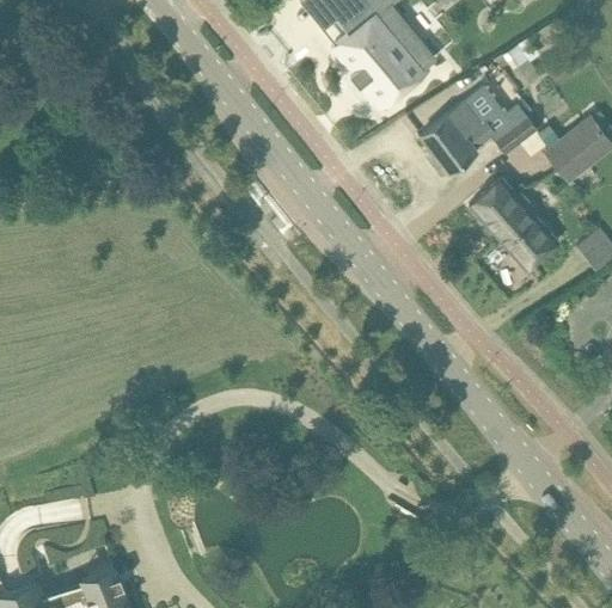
[(363,0),(319,0),(336,20),(349,36),(332,49),(381,109),(399,94),(427,72),(424,68),(435,60),(390,5),(379,13),(378,12),(375,14),(363,0)]
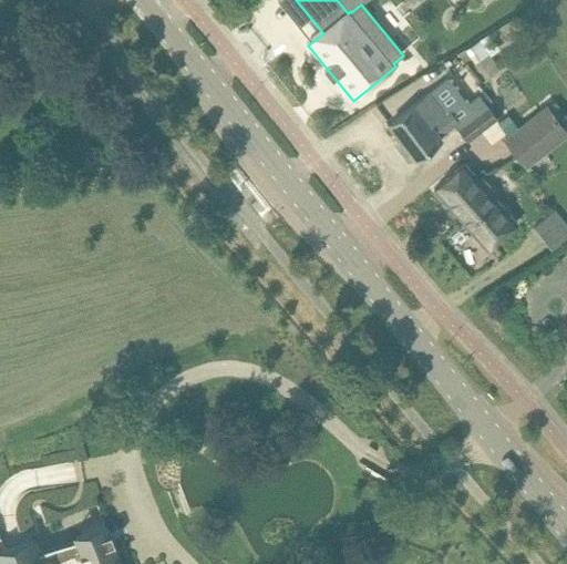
[(384,0),(424,59),(461,34),(437,0),(384,0)]
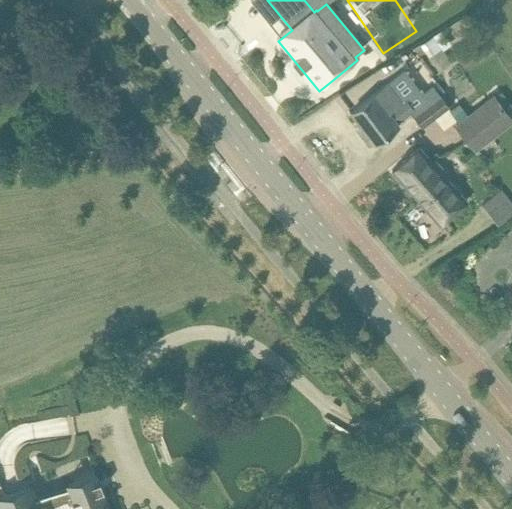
[(434,39),(422,48),(439,74),(451,66),(434,39)]
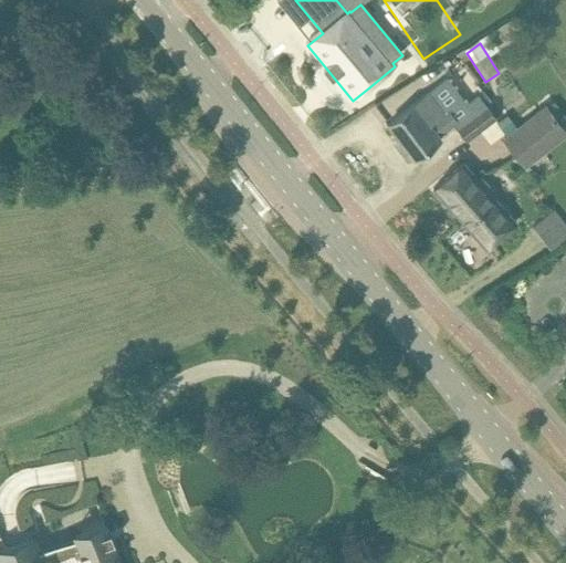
[(406,113),(389,126),(415,159),(432,146),(440,139),(439,138),(458,124),(447,111),(446,113),(443,111),(430,93),(413,106),(406,113)]
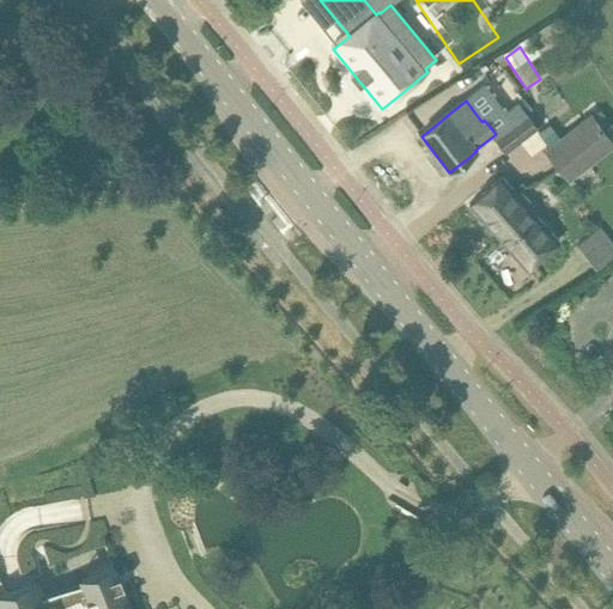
[(612,141),(592,115),(542,153),(568,184),(612,148),(612,141)]
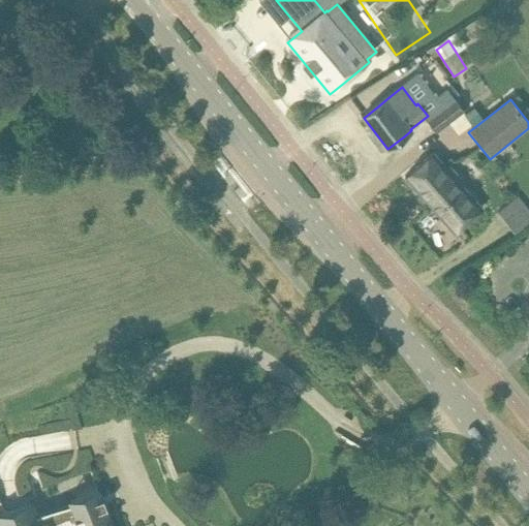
[(455,101),(428,121),(437,133),(464,113),(455,101)]
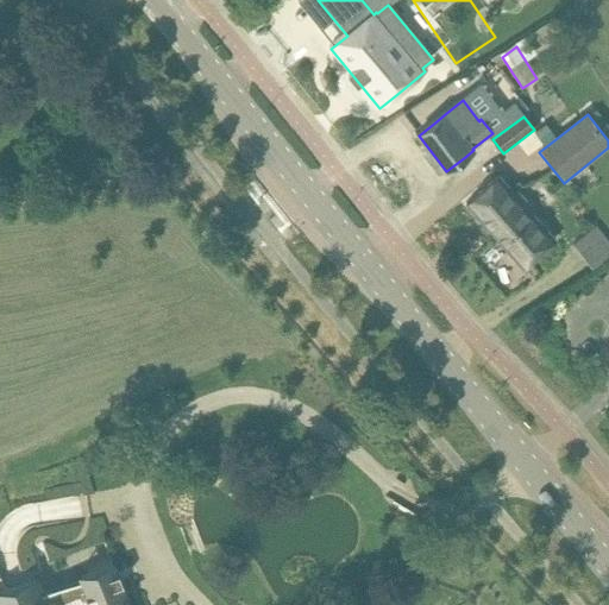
[(498,177),(466,206),(523,270),(556,241),(529,212),(533,208),(519,193),(515,196),(498,177)]
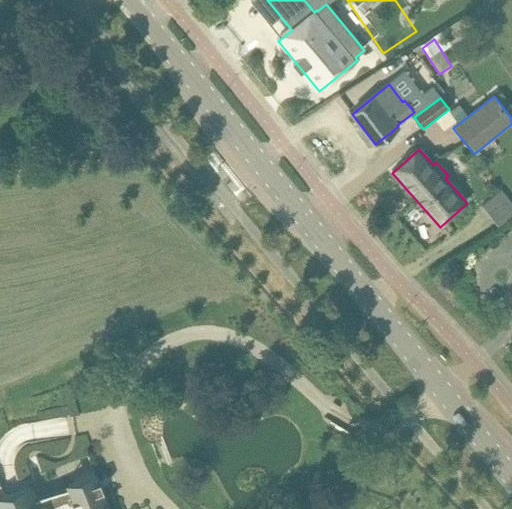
[(32,490),(0,502),(0,508),(107,508),(101,492),(103,491),(99,481),(97,482),(96,478),(68,489),(68,490),(36,503),(32,490)]
